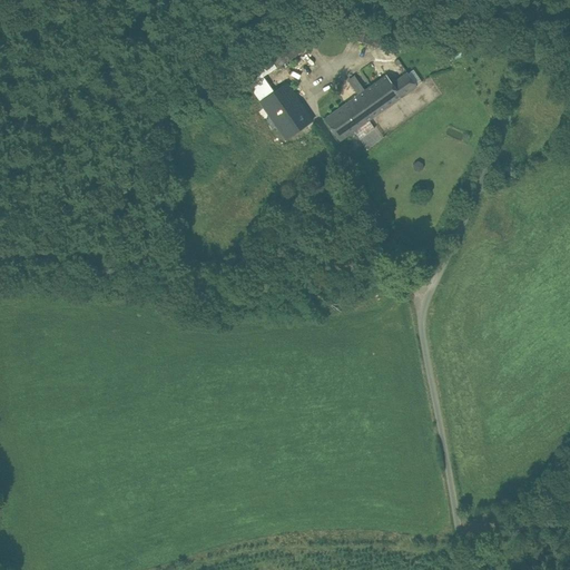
[(347,28),(346,37),(379,47),(383,38),(347,28)]
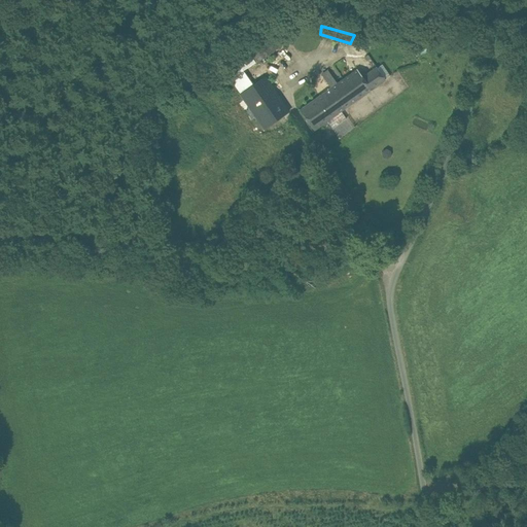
[(265,46),(250,57),(256,64),(290,38),(284,31),(265,46)]
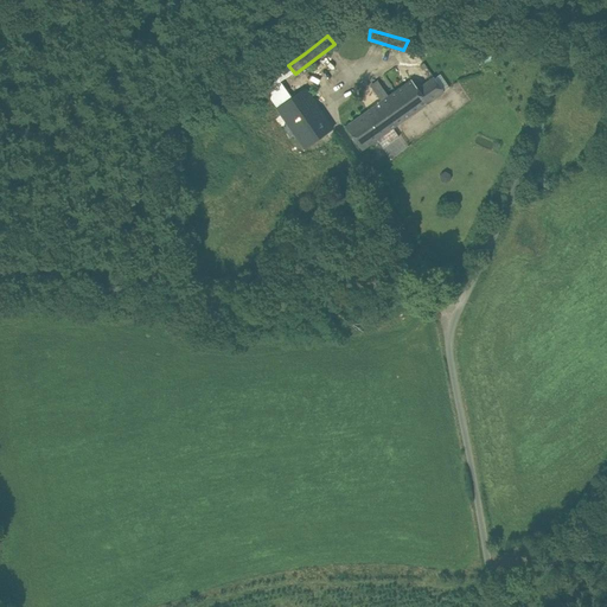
[(260,83),(278,108),(291,98),(274,75),(260,83)]
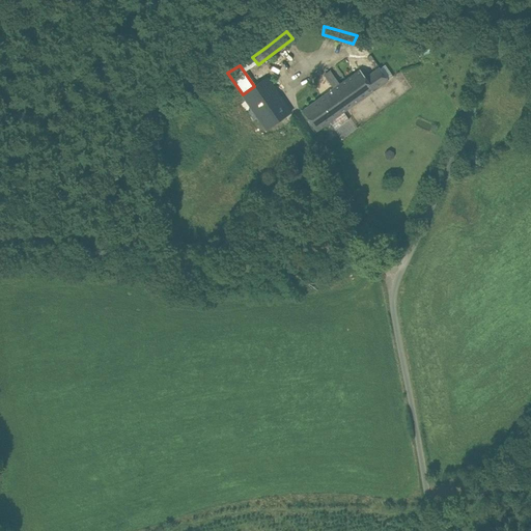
[(330,121),(343,112),(388,80),(379,67),(365,77),(360,70),(339,84),(333,88),(302,110),(316,131),(330,121)]
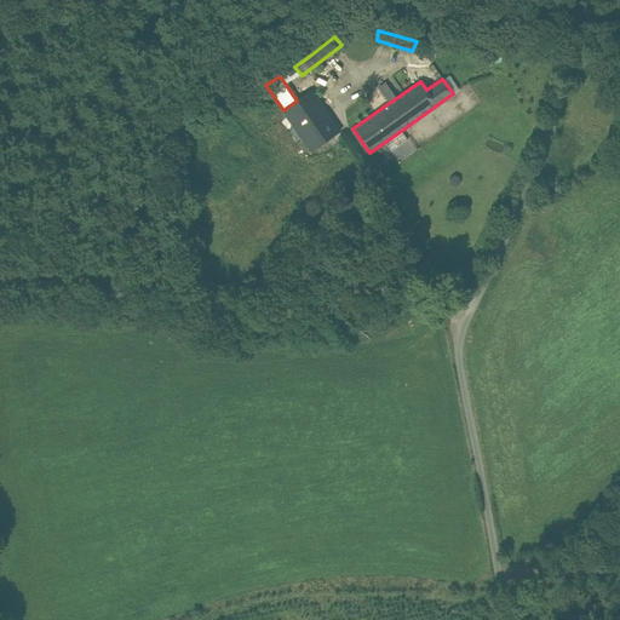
[(379,89),(389,103),(396,98),(386,82),(379,89)]
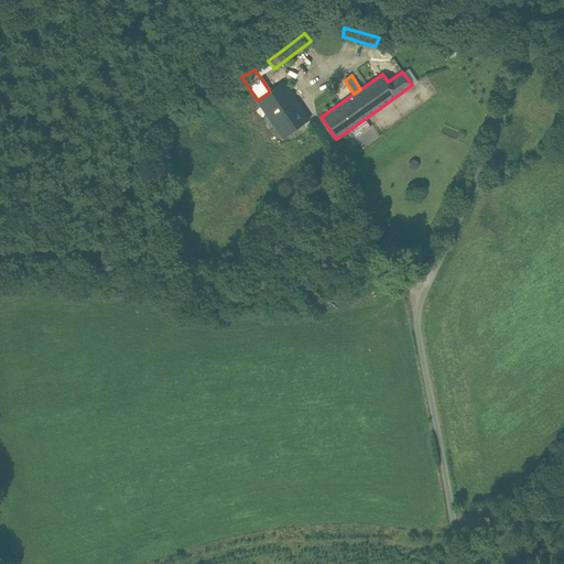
[(308,119),(283,83),(270,91),(258,100),(283,137),(308,119)]
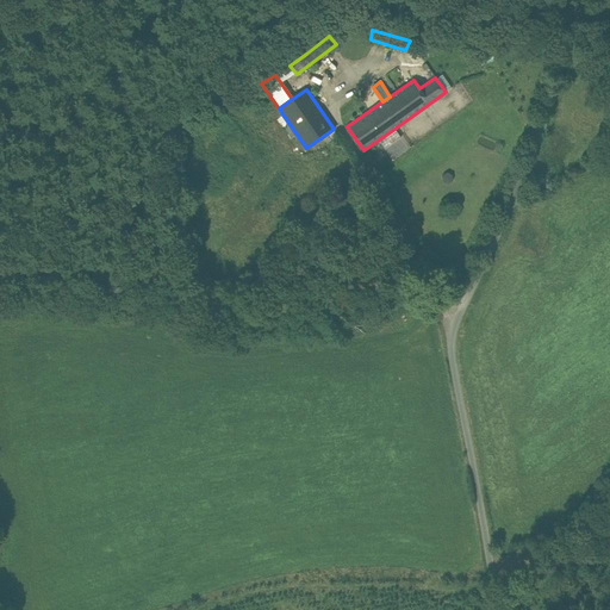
[(394,129),(379,139),(385,149),(402,137),(394,129)]
